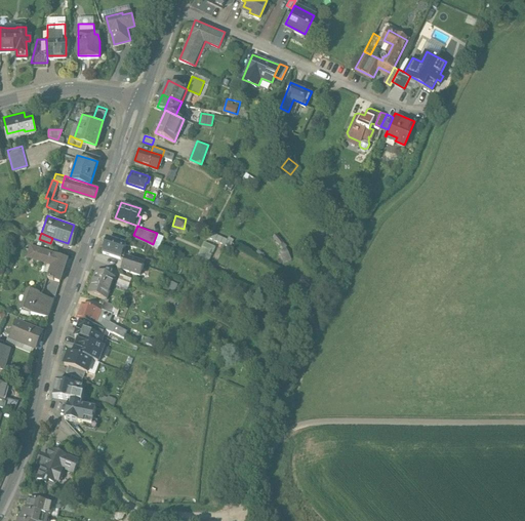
[(125,241),(108,235),(103,249),(120,255),(125,241)]
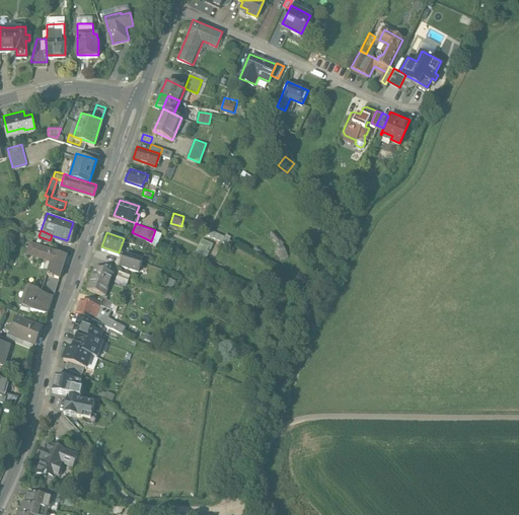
[(145,238),(134,233),(131,241),(142,245),(145,238)]
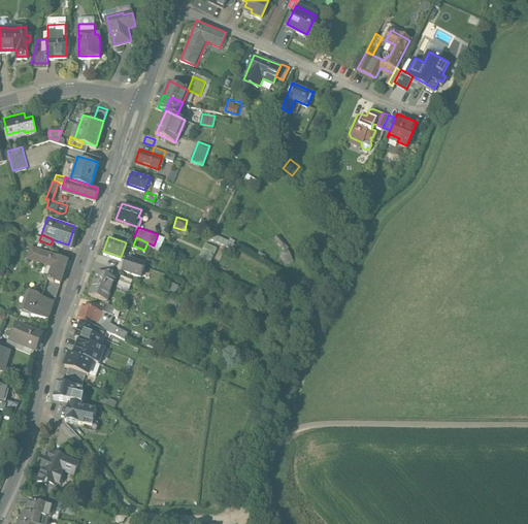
[(217,246),(208,241),(203,254),(210,258),(217,246)]
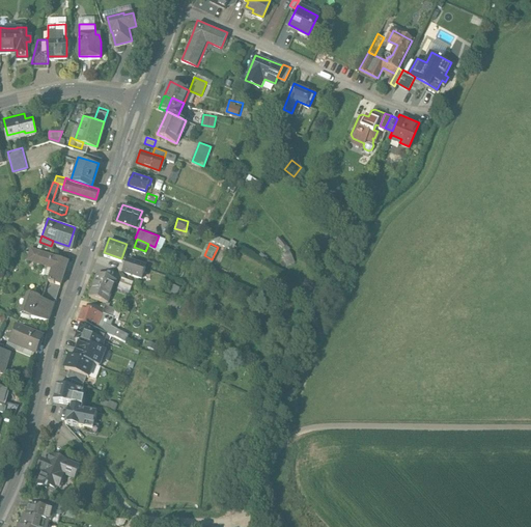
[(66,258),(31,247),(28,256),(47,262),(45,270),(50,272),(48,278),(59,282),(66,258)]
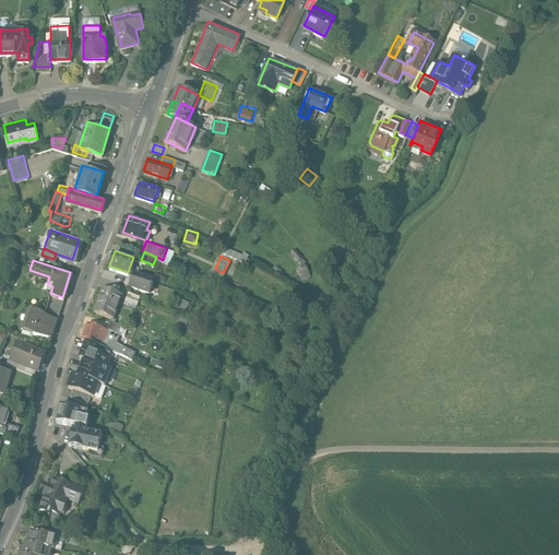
[(304,261),(296,266),(300,274),(308,270),(304,261)]
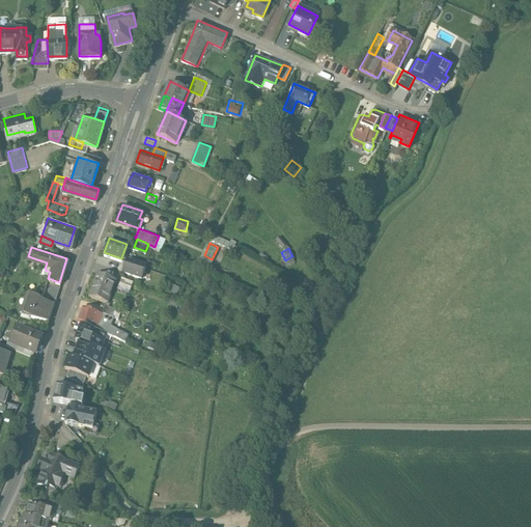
[(145,265),(128,258),(123,269),(141,275),(145,265)]
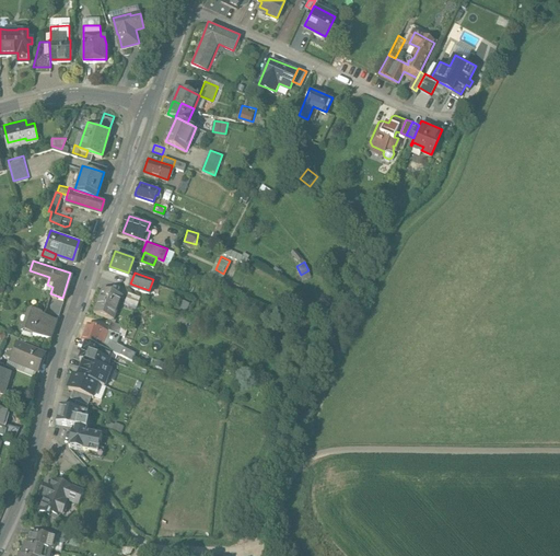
[(123,292),(103,285),(94,309),(113,316),(123,292)]
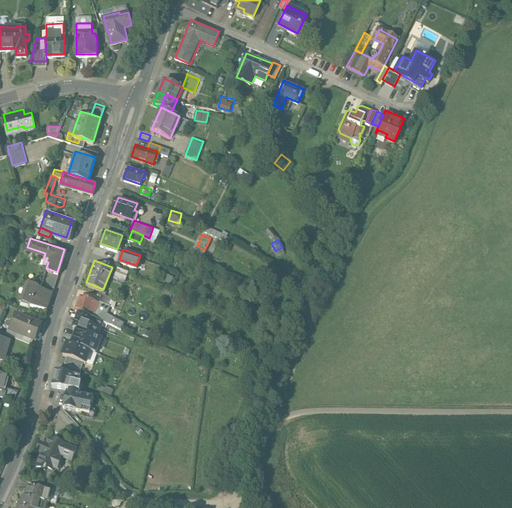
[(128,269),(118,265),(115,272),(125,276),(128,269)]
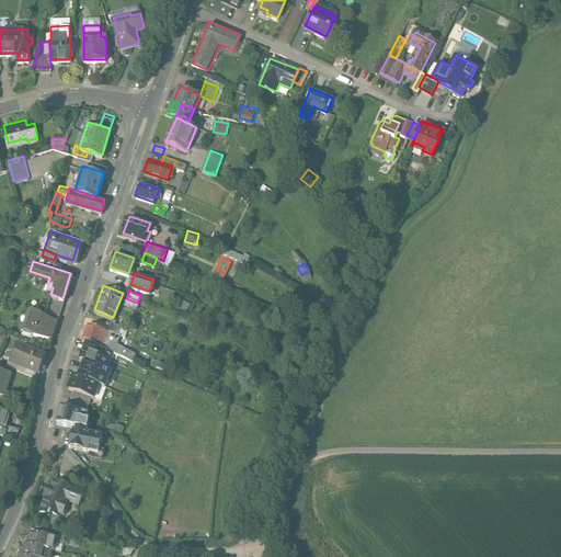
[(63,298),(50,294),(46,307),(59,311),(64,298),(63,298)]
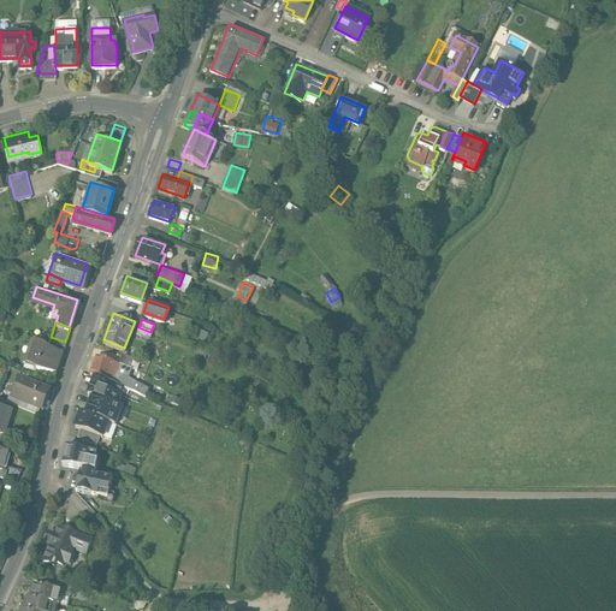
[(46,340),(33,337),(25,357),(37,361),(36,365),(55,367),(61,349),(45,343),(46,340)]
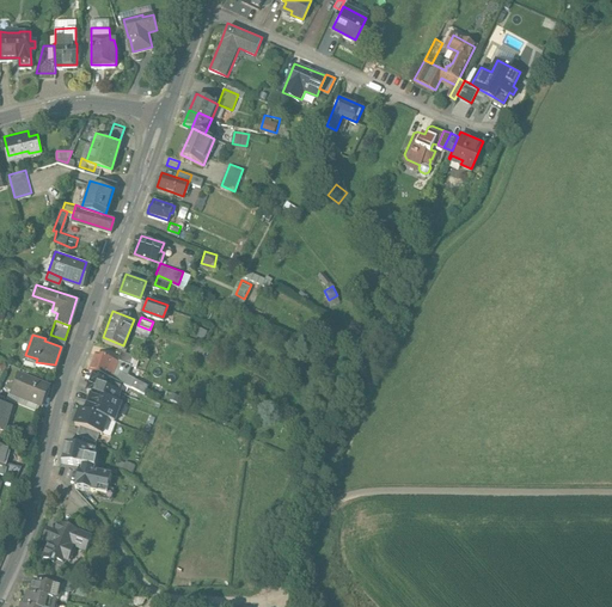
[(134,353),(121,348),(117,357),(118,357),(130,362),(134,353)]
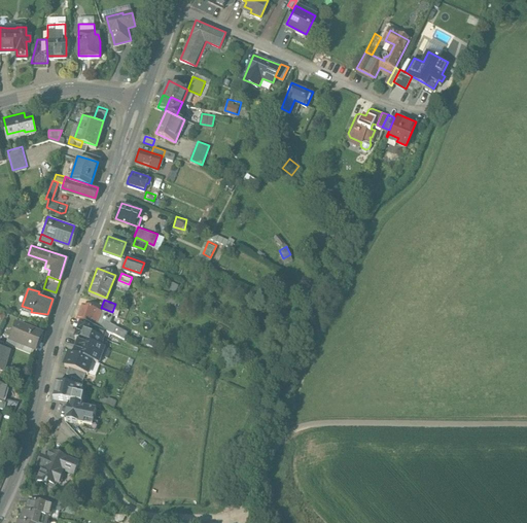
[(101,308),(82,301),(77,316),(80,317),(96,323),(99,315),(102,308),(101,308)]
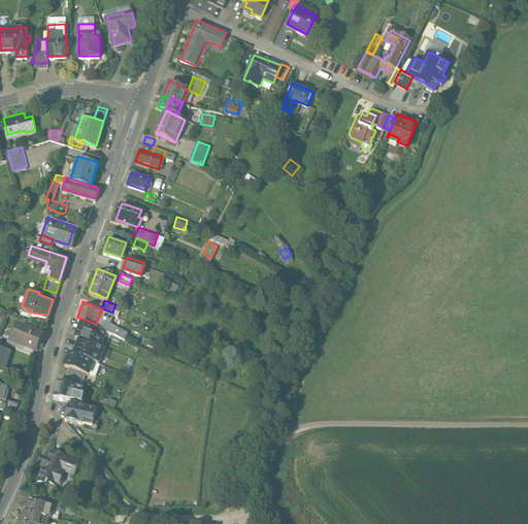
[(105,319),(99,316),(96,324),(105,328),(112,330),(125,337),(127,331),(105,319)]
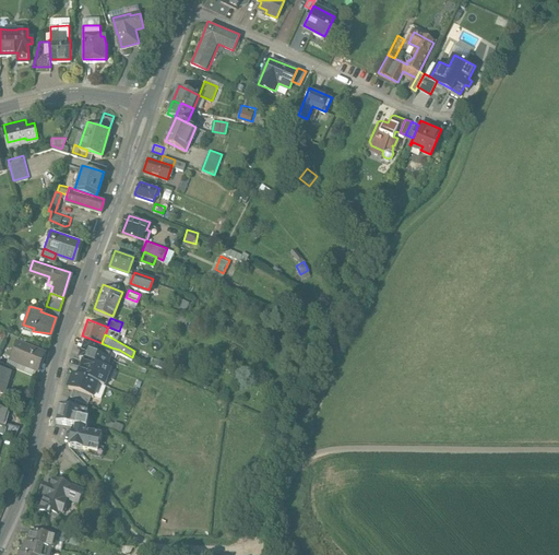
[(102,343),(85,337),(79,354),(83,355),(76,370),(76,372),(98,379),(104,381),(110,365),(107,364),(110,355),(108,355),(111,347),(102,343)]
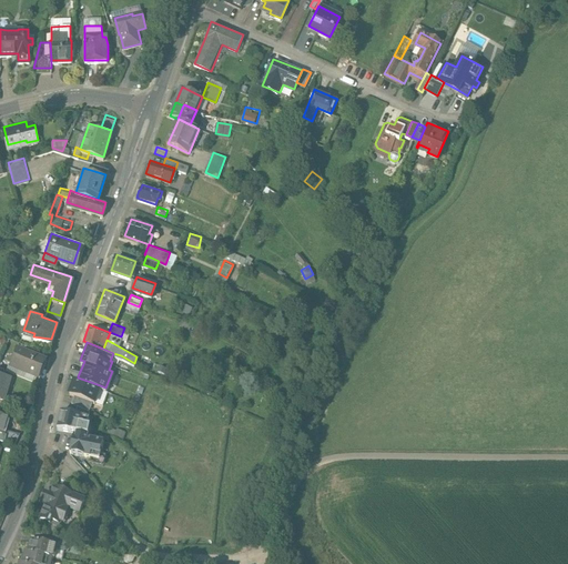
[(44,356),(18,345),(11,359),(11,361),(31,370),(38,373),(44,356)]
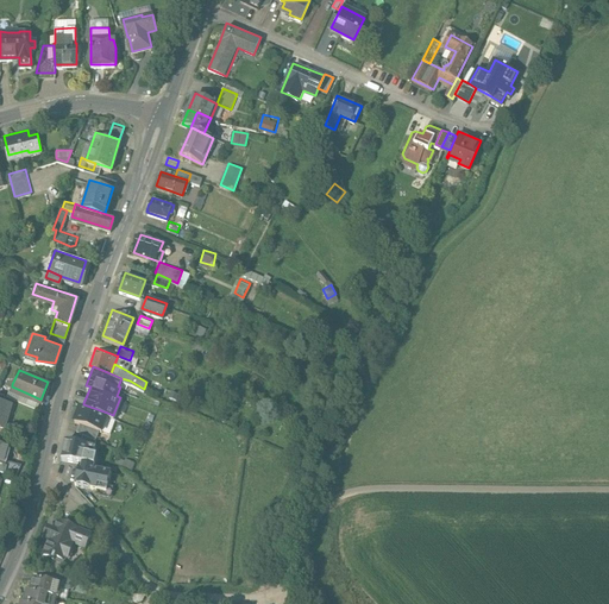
[(33,396),(12,387),(12,384),(6,382),(2,391),(30,403),(33,396)]
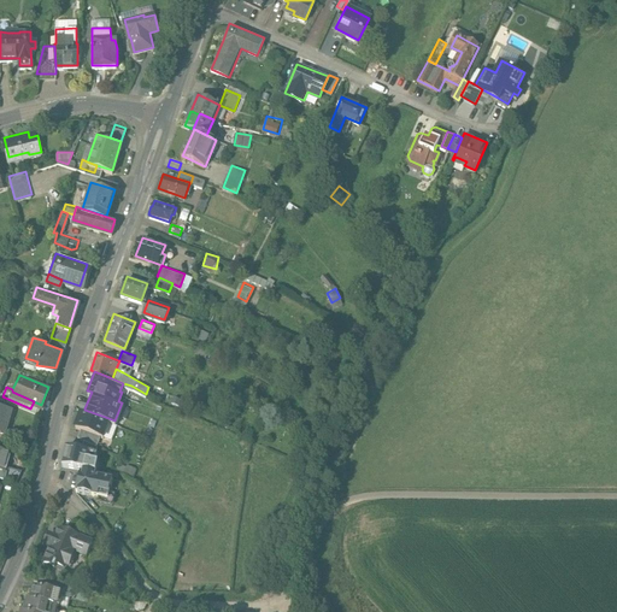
[(11,409),(0,405),(0,431),(4,433),(11,409)]
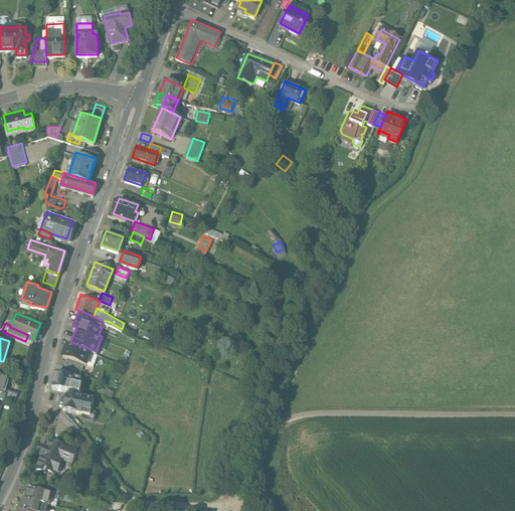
[(91,349),(70,342),(70,341),(67,340),(62,352),(67,354),(83,361),(86,361),(91,349)]
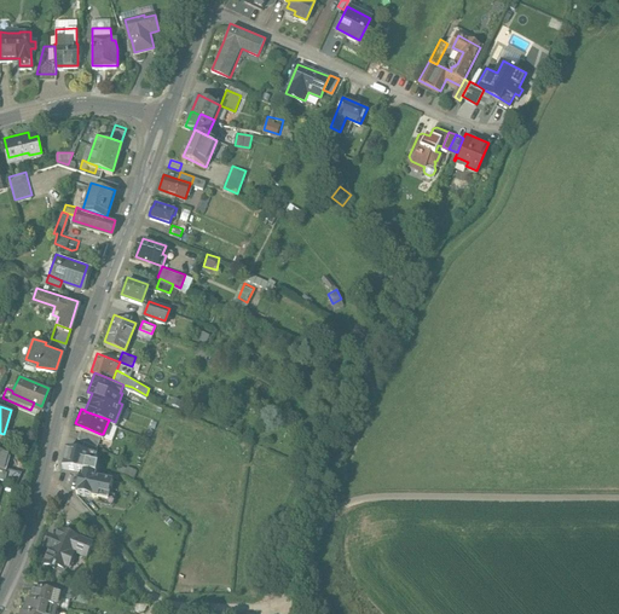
[(100,434),(81,426),(77,434),(84,438),(97,444),(100,434)]
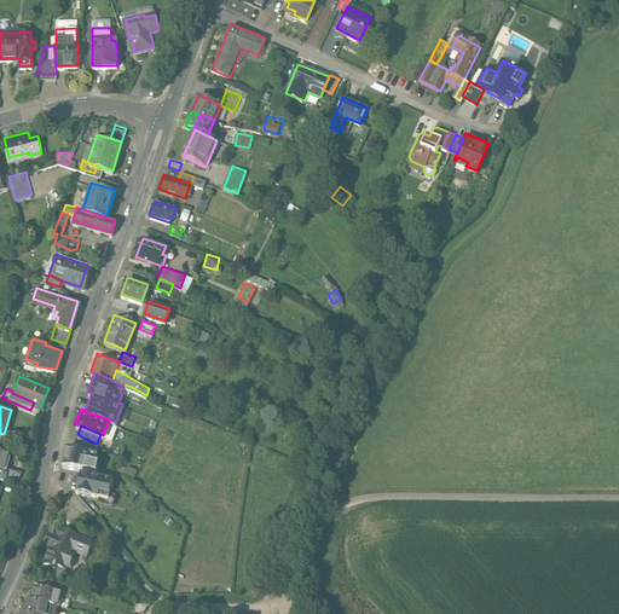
[(82,447),(97,451),(97,444),(84,438),(82,447)]
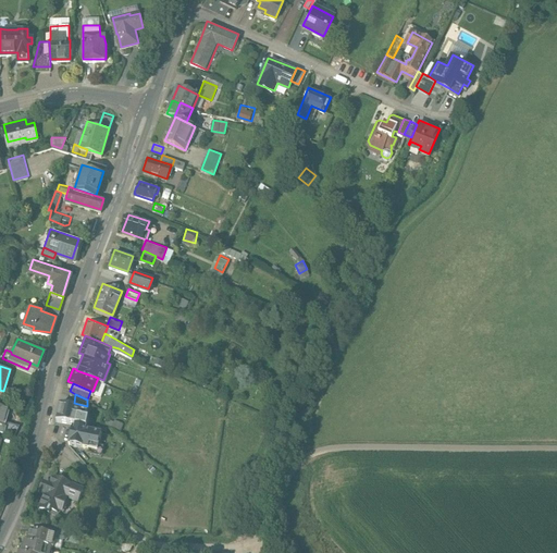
[(57,416),(73,420),(69,441),(98,447),(101,430),(86,426),(89,415),(85,414),(87,406),(74,403),(60,401),(57,416)]
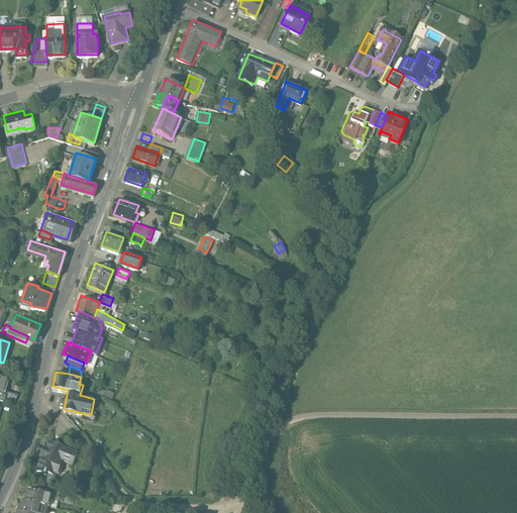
[(76,437),(69,427),(64,430),(72,440),(76,437)]
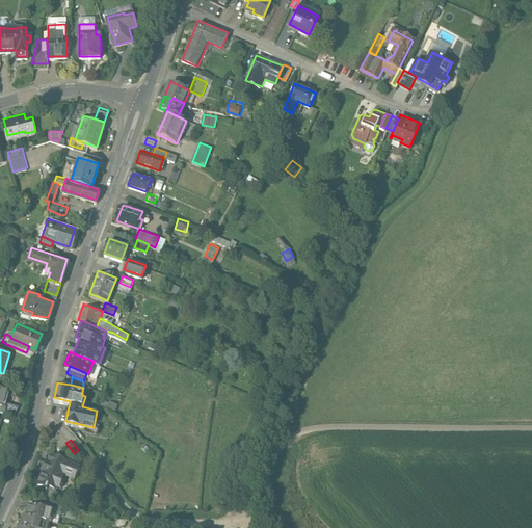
[(48,460),(47,460),(37,481),(47,485),(46,486),(47,487),(49,483),(56,487),(63,472),(74,476),(79,465),(51,453),(48,460)]
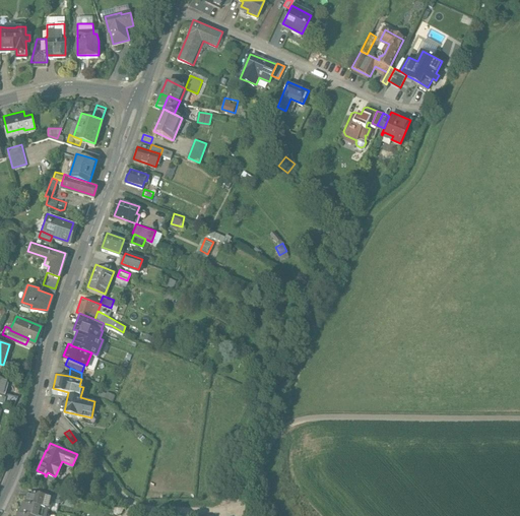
[(54,491),(33,486),(31,492),(29,491),(26,502),(48,507),(50,508),(54,491)]
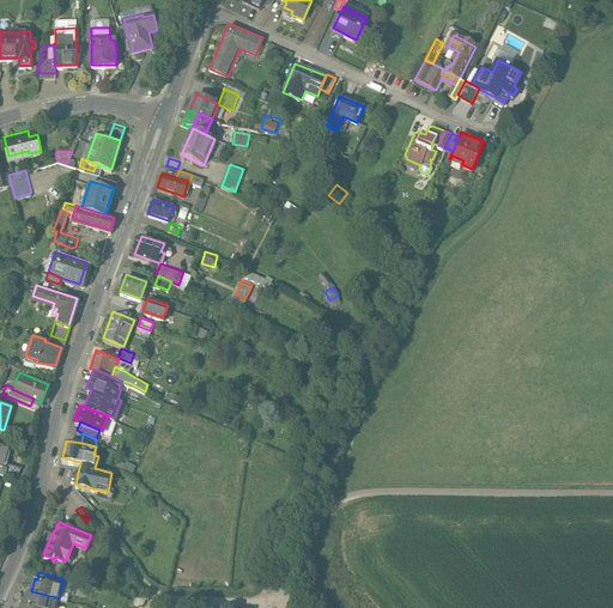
[(31,591),(28,591),(25,603),(43,607),(53,607),(56,597),(31,591)]
